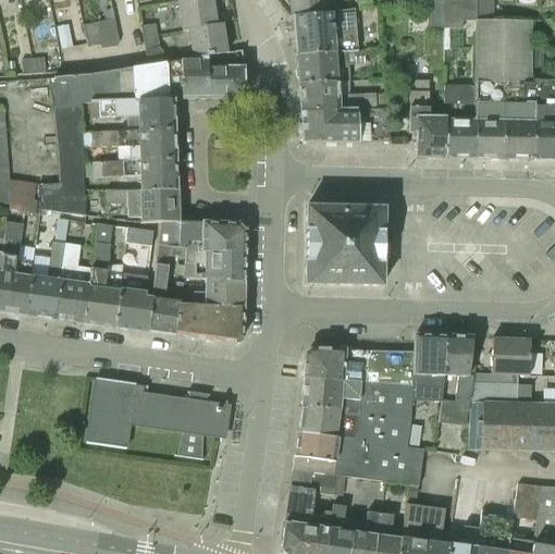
[(189,28),(217,23),(213,0),(179,0),(183,29),(189,28)]
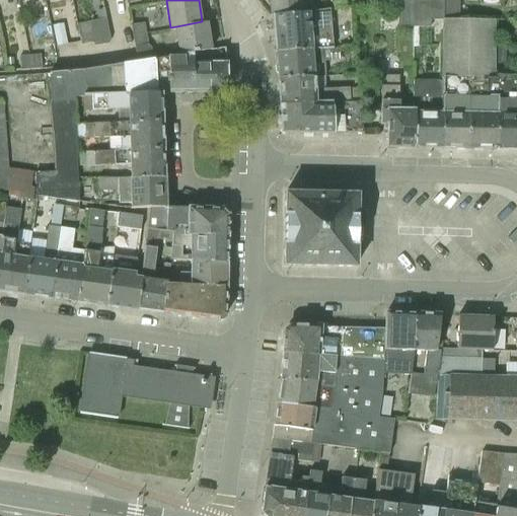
[(275,13),(305,10),(303,0),(271,0),(273,13),(275,13)]
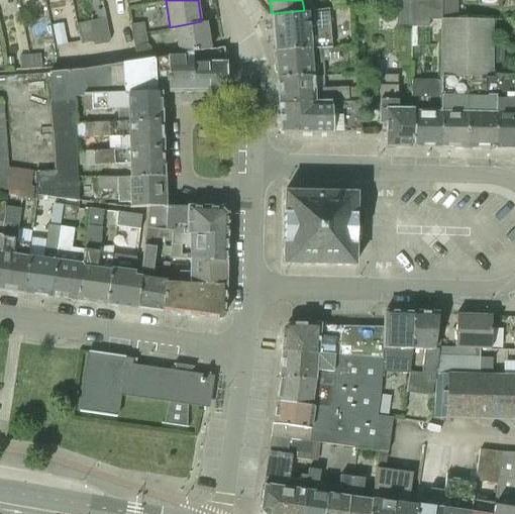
[(413,27),(412,0),(398,0),(397,27),(413,27)]
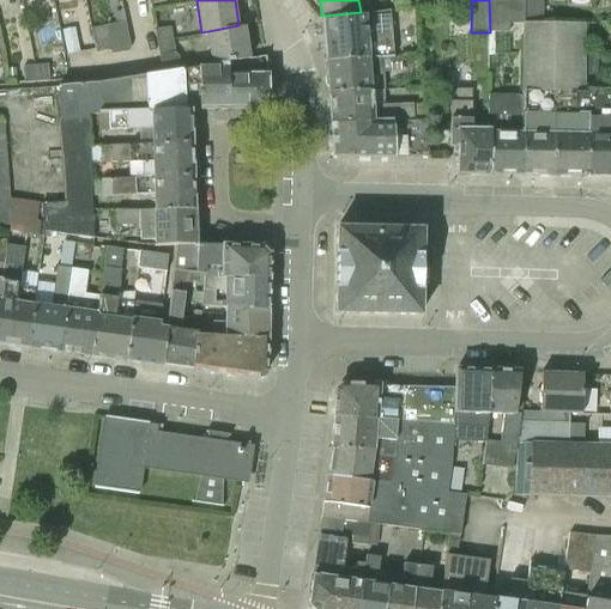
[(489,0),(490,32),(509,32),(509,24),(525,24),(525,19),(526,19),(526,0),(489,0)]
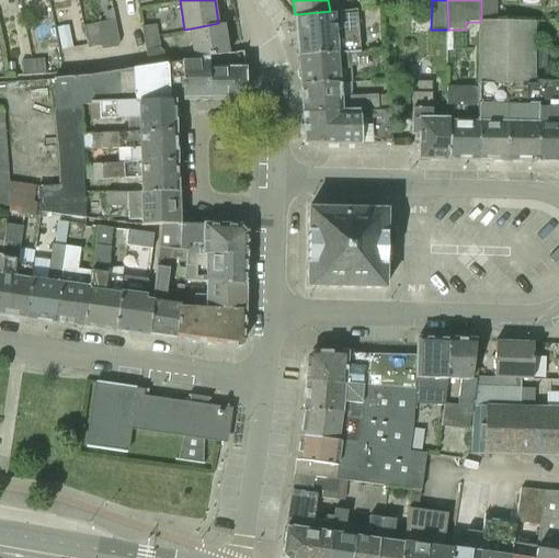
[(300,54),(362,50),(361,32),(358,7),(337,10),(330,11),(297,14),(299,37),(300,54)]
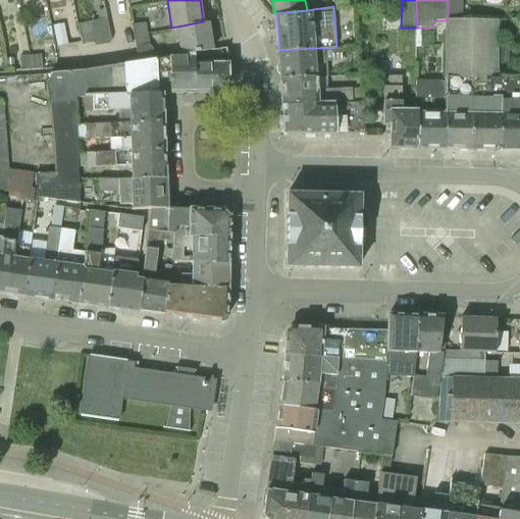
[(56,41),(66,39),(61,13),(51,15),(56,41)]
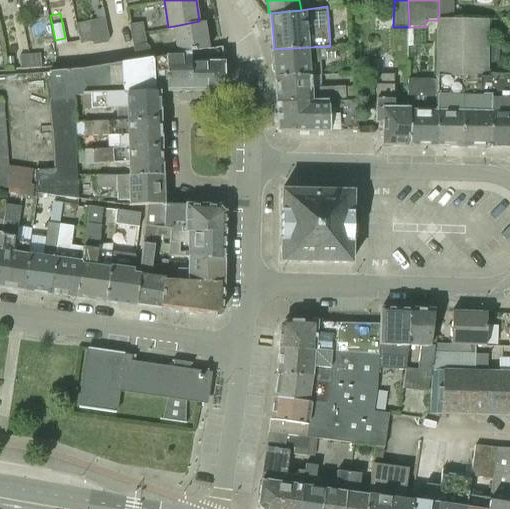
[(459,144),(486,145),(492,145),(494,96),(509,95),(509,68),(490,68),(490,60),(489,42),(490,17),(461,16),(439,16),(438,16),(438,20),(438,31),(438,38),(437,74),(438,73),(438,77),(437,144),(459,144)]
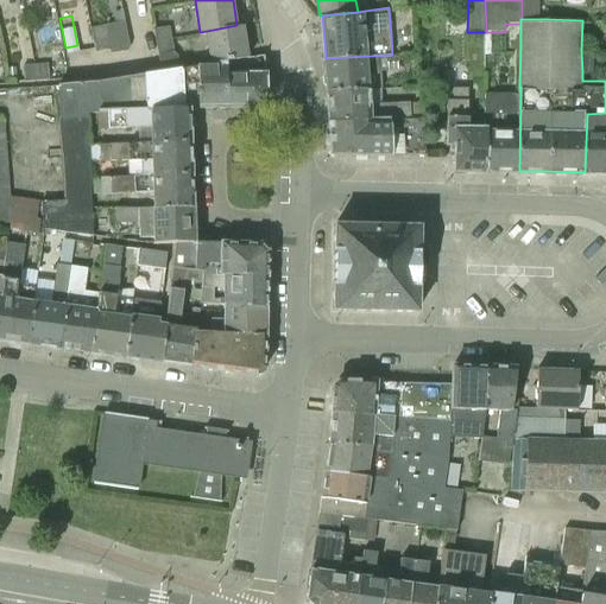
[(108,21),(93,25),(98,50),(114,46),(108,21)]
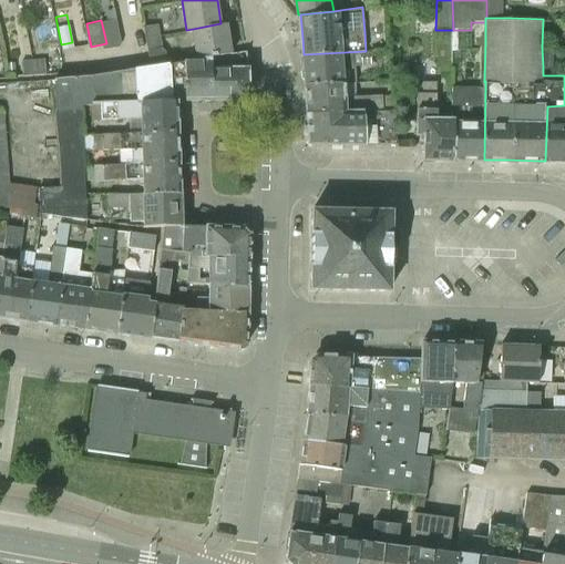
[(147,36),(162,33),(160,21),(145,24),(147,36)]
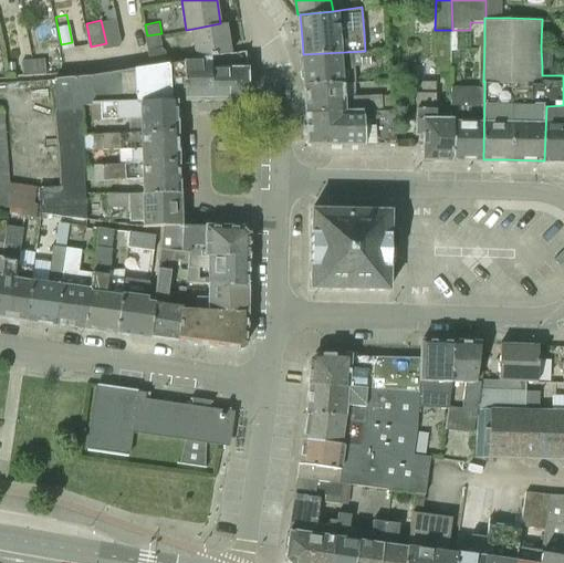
[(212,54),(231,52),(227,22),(220,23),(192,29),(197,56),(212,54)]
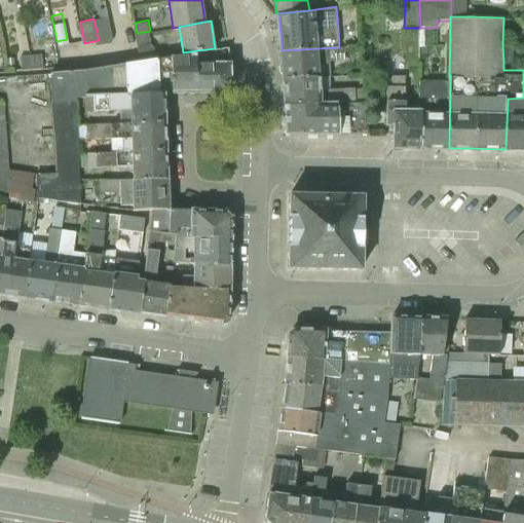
[(138,44),(152,42),(150,31),(137,33),(138,44)]
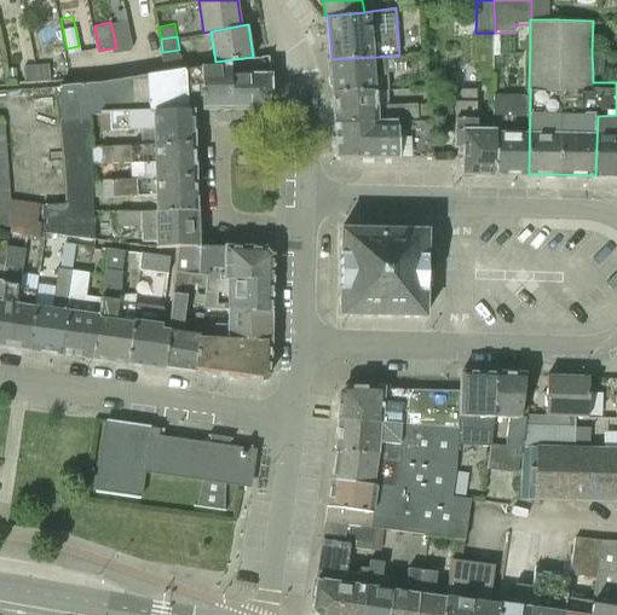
[(232,59),(234,108),(266,108),(272,102),(271,54),(253,57),(232,59)]
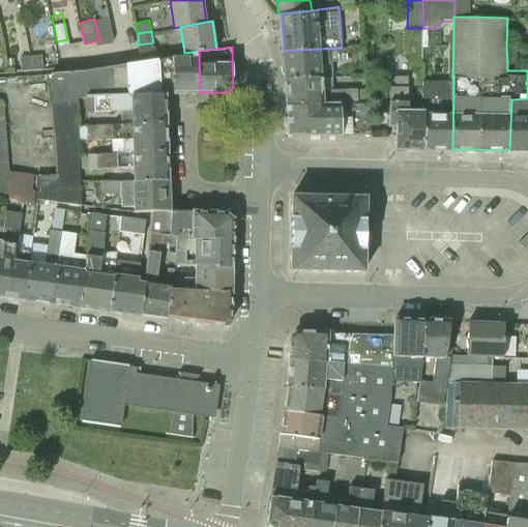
[(286,79),(333,74),(332,60),(349,59),(349,48),(342,48),(284,51),(286,79)]
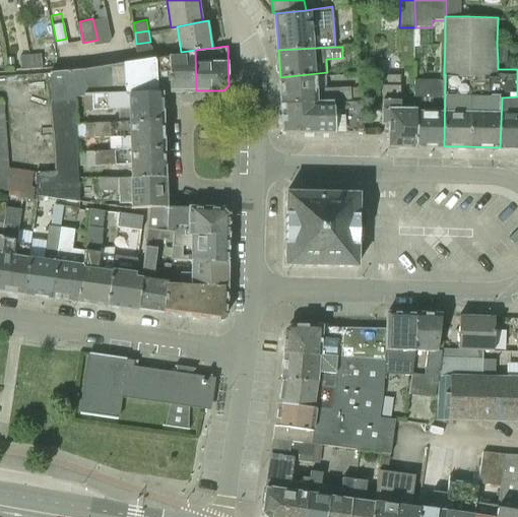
[(181,52),(121,62),(123,92),(163,90),(196,90),(195,50),(181,52)]
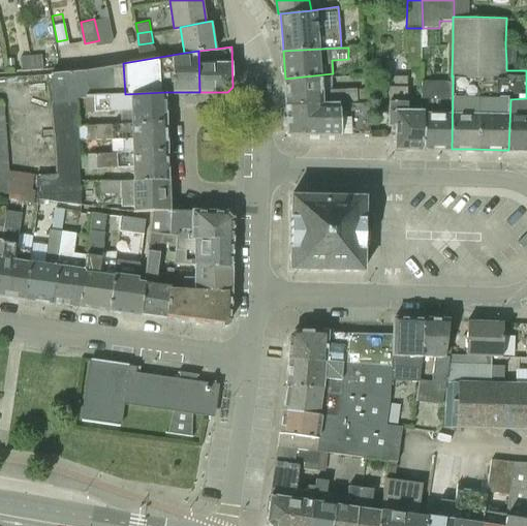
[(34,67),(44,67),(43,53),(32,54),(34,67)]
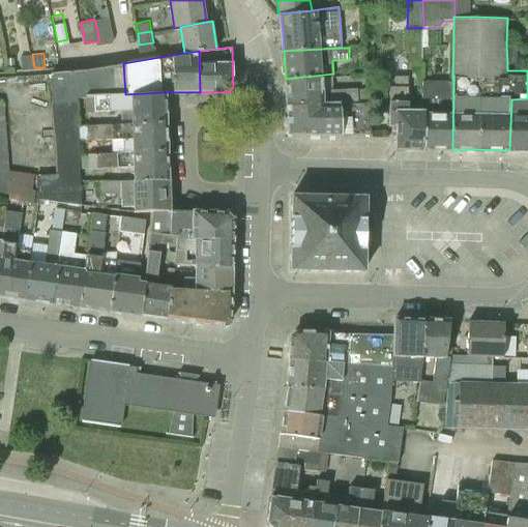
[(23,68),(34,67),(32,54),(22,55),(23,68)]
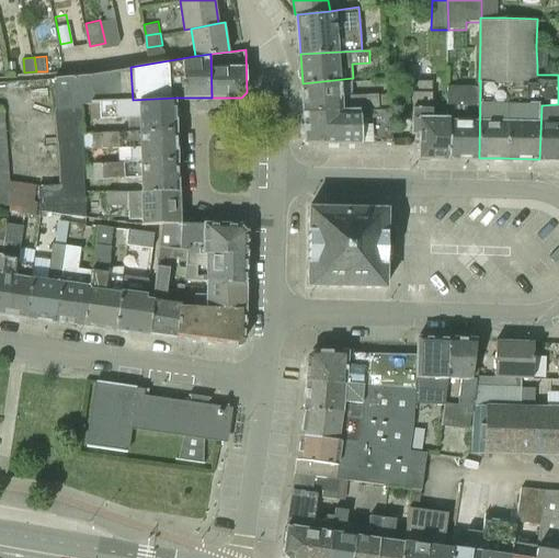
[(92,102),(121,101),(118,69),(92,73),(55,76),(56,110),(61,186),(40,183),(42,209),(87,216),(88,197),(87,189),(86,170),(86,162),(83,103),(92,102)]
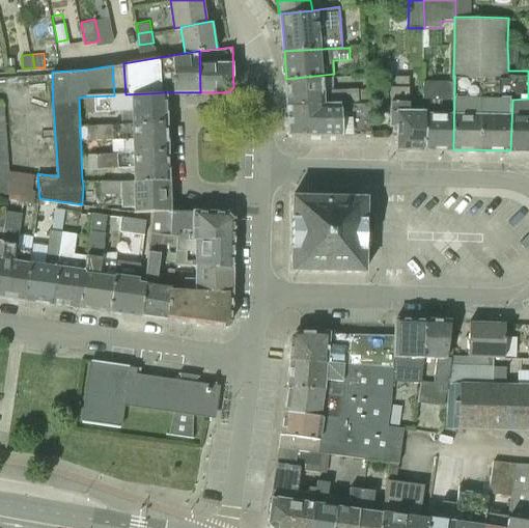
[(341,102),(371,101),(370,86),(335,88),(334,74),(286,79),(288,105),(341,102)]
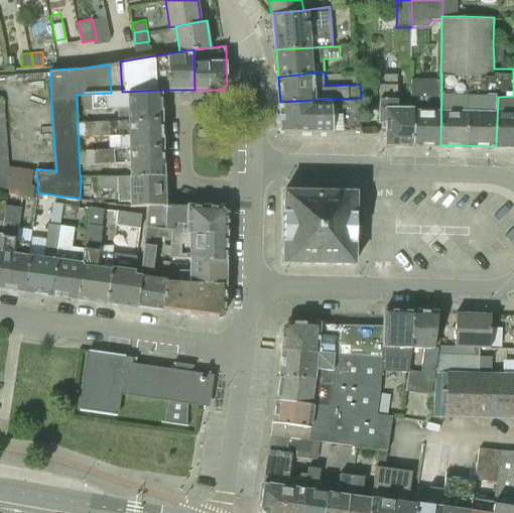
[(386,144),(413,145),(413,106),(411,106),(399,106),(398,83),(398,73),(386,73),(385,83),(380,83),(380,106),(380,122),(387,122),(386,144)]
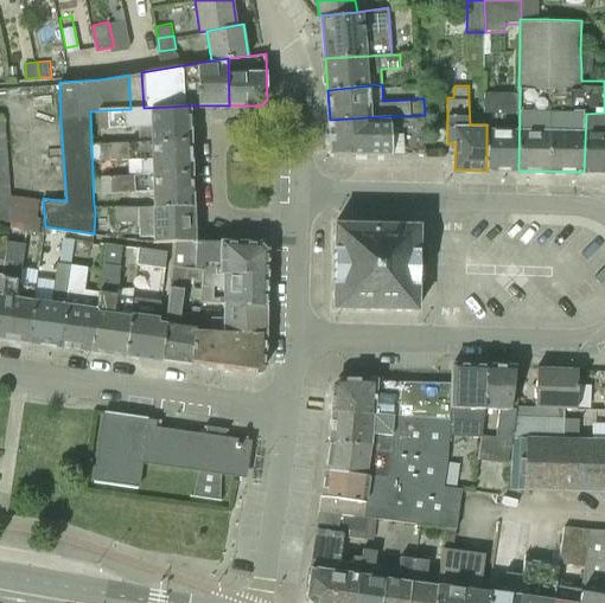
[(486,171),(518,171),(520,91),(485,91),(484,124),(486,124),(486,171)]
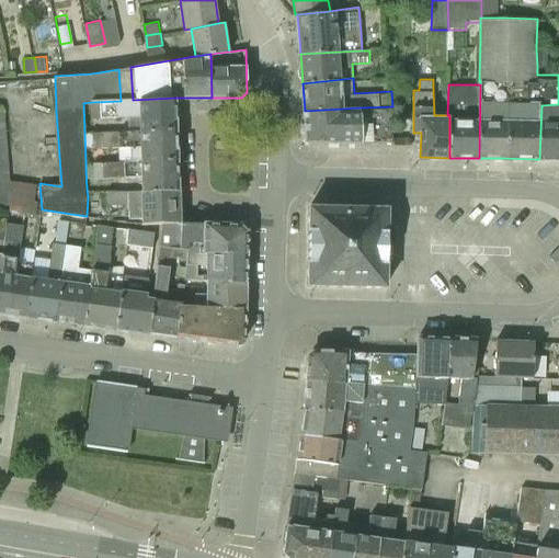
[(130,116),(177,115),(175,98),(133,100),(121,101),(92,102),(93,118),(102,118),(102,117),(130,116)]
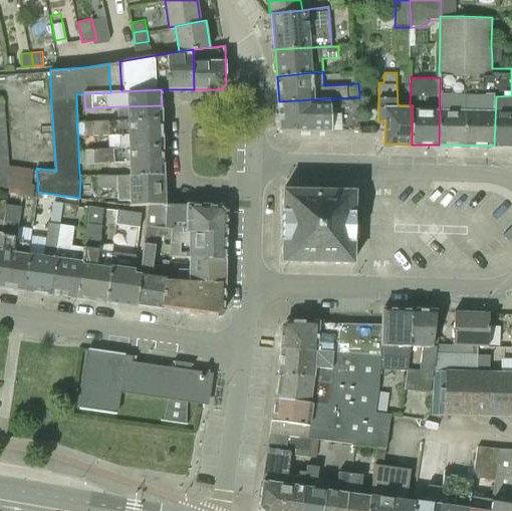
[(511,95),(496,96),(494,146),(511,146),(511,95)]
